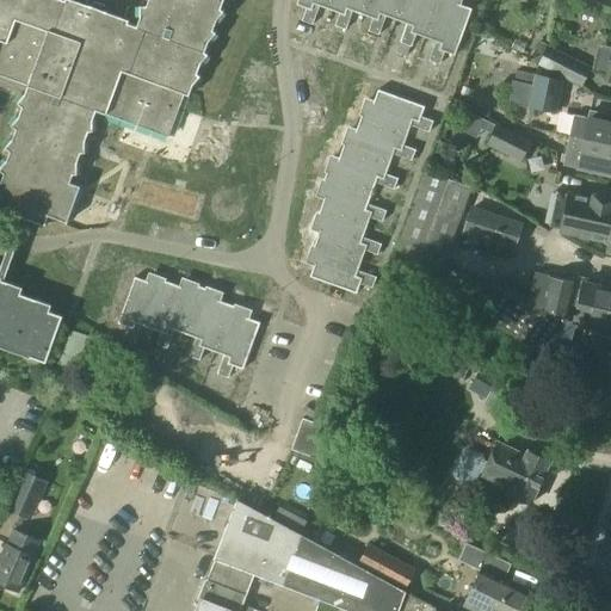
[(0,0),(0,76),(26,87),(24,96),(17,104),(20,109),(17,118),(11,127),(16,130),(11,140),(4,148),(8,153),(6,162),(0,168),(0,172),(4,174),(0,183),(0,198),(4,201),(0,209),(0,210),(19,217),(44,227),(48,216),(56,220),(56,218),(61,218),(61,207),(65,197),(68,197),(69,185),(72,176),(76,176),(76,164),(80,154),(84,154),(85,142),(87,133),(92,133),(92,121),(96,111),(168,137),(184,94),(187,97),(191,86),(199,76),(196,74),(199,65),(207,55),(204,53),(208,43),(215,34),(213,31),(216,20),(223,12),(220,10),(222,0),(147,0),(146,6),(140,7),(140,18),(136,28),(127,24),(128,20),(71,0),(65,0),(65,1),(61,0),(0,0)]
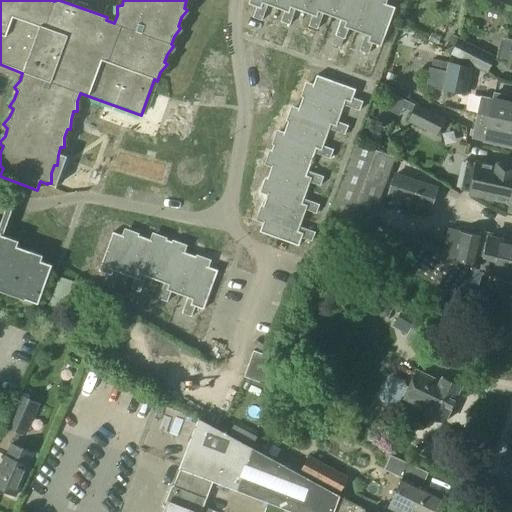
[(255,0),(333,11),(330,27),(356,30),(355,37),(375,40),(381,0),(255,0)]
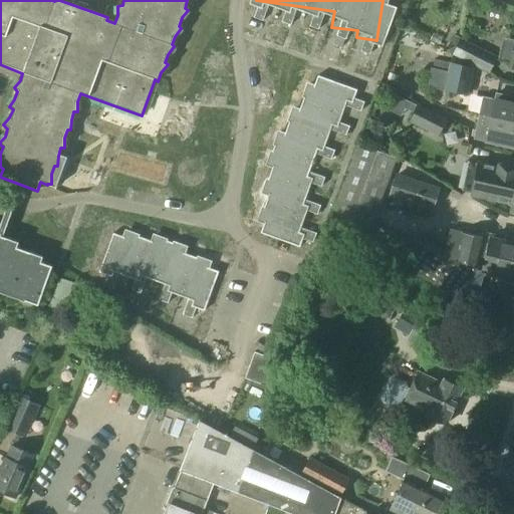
[(241,237),(237,235),(251,212),(278,221),(328,82),(320,80),(322,73),(328,75),(338,47),(228,7),(198,90),(273,117),(246,192),(191,158),(189,161),(107,110),(71,168),(225,263),(241,237)]
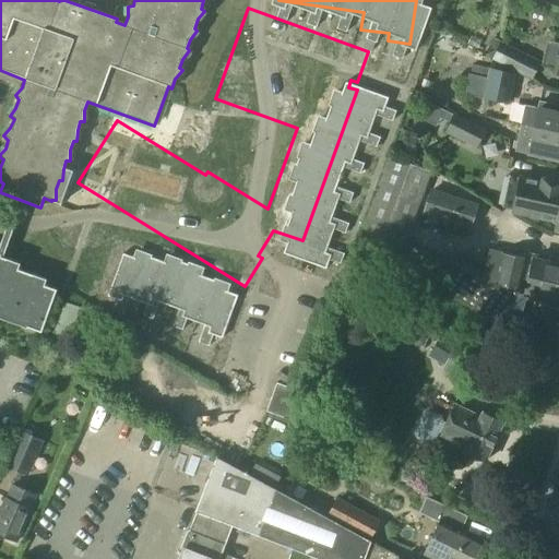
[(492,61),(532,81),(539,64),(500,45),(492,61)]
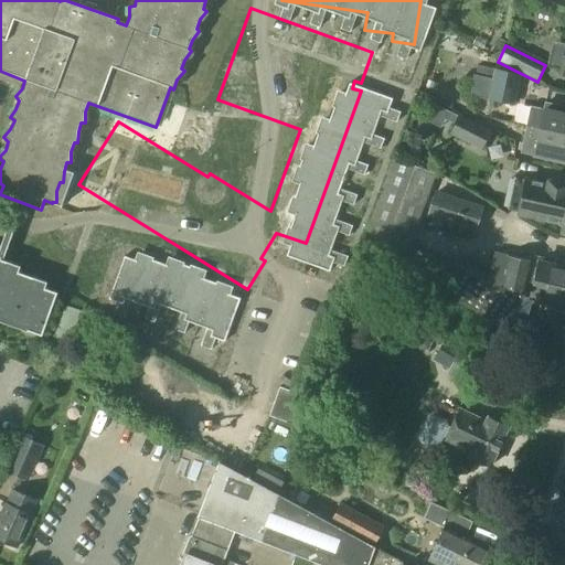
[(492,80),(491,85),(516,89),(519,75),(494,70),(492,80)]
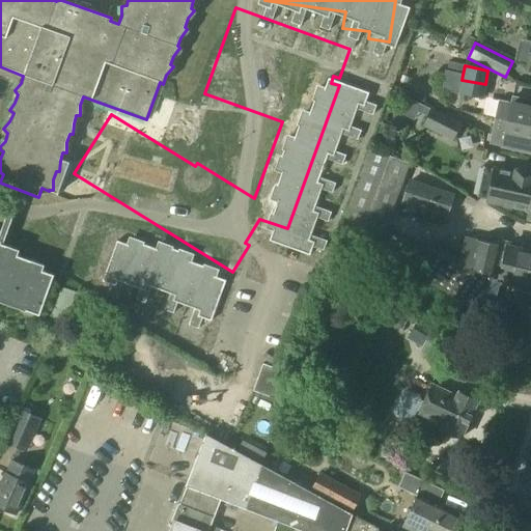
[(441,88),(441,89),(458,93),(462,80),(463,75),(445,72),(441,88)]
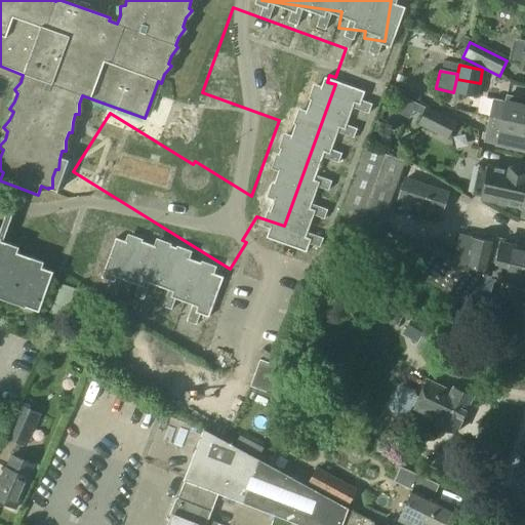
[(456,79),(453,92),(477,97),(480,83),(456,79)]
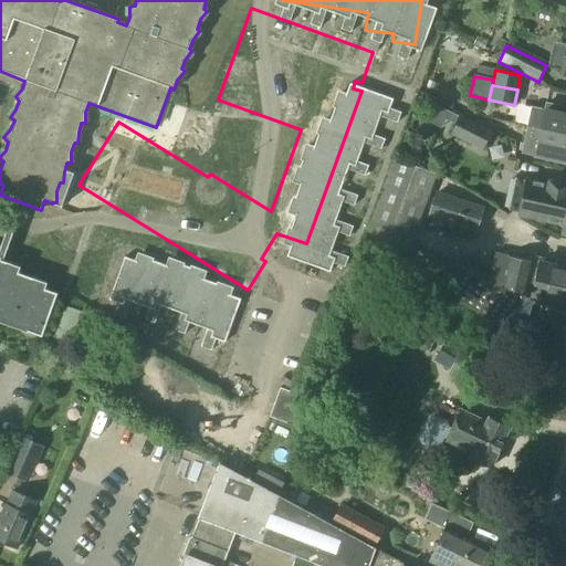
[(531,106),(526,124),(565,133),(565,109),(544,105),(543,109),(531,106)]
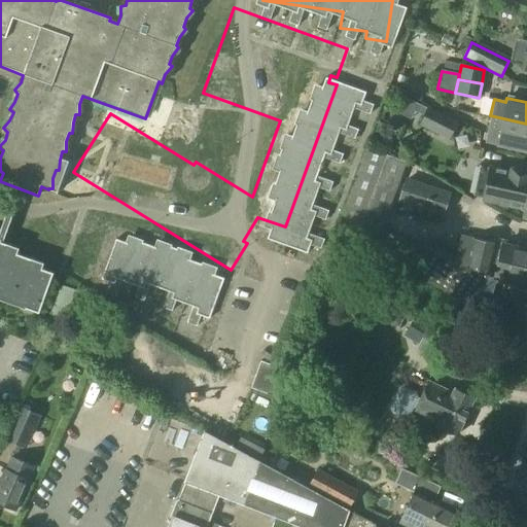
[(456,121),(427,107),(419,124),(448,137),(456,121)]
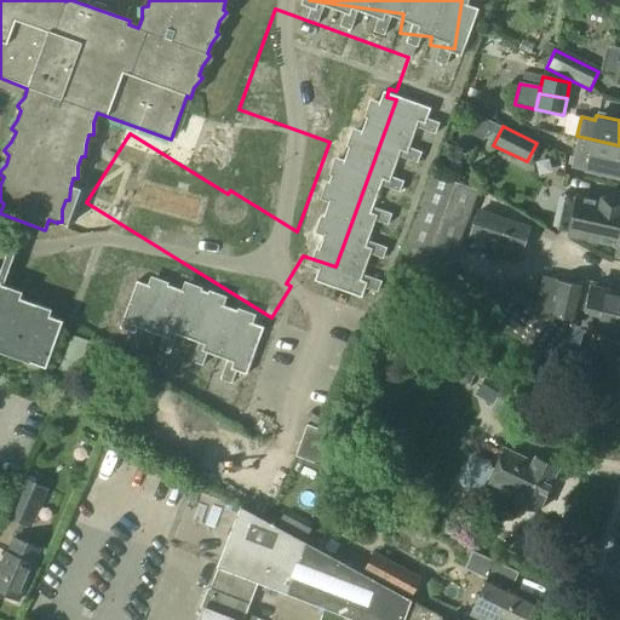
[(619,145),(577,136),(574,147),(570,167),(619,177),(619,145)]
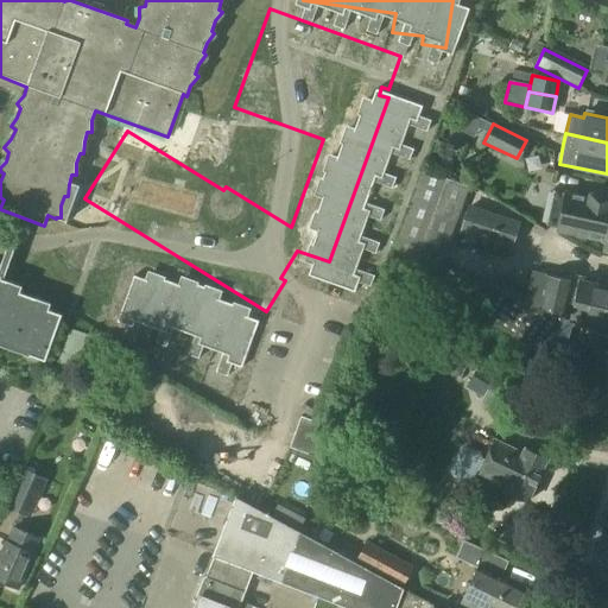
[(390,260),(431,286),(468,190),(422,172),(390,260)]
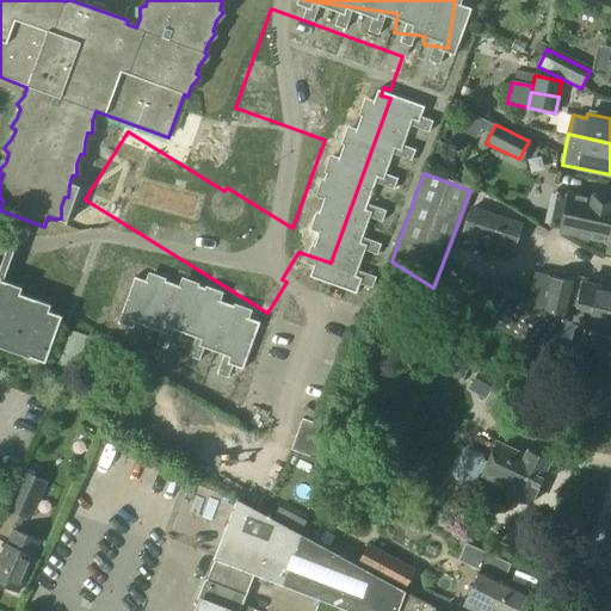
[(548,228),(560,230),(560,233),(608,244),(605,255),(606,257),(608,254),(610,254),(610,199),(592,196),(591,199),(568,195),(567,197),(555,195),(548,228)]
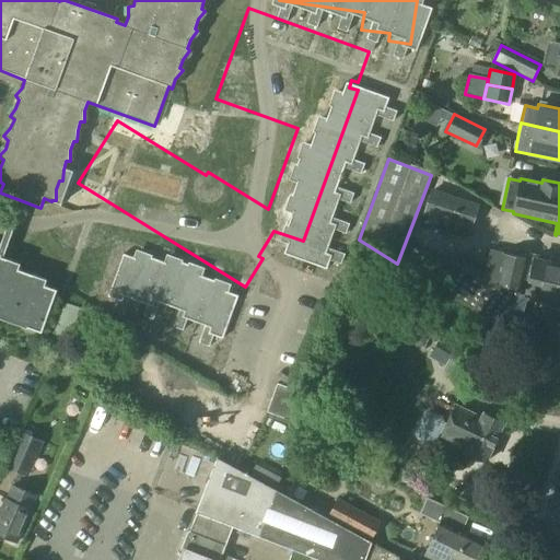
[(424,213),(470,229),(477,208),(432,193),(424,213)]
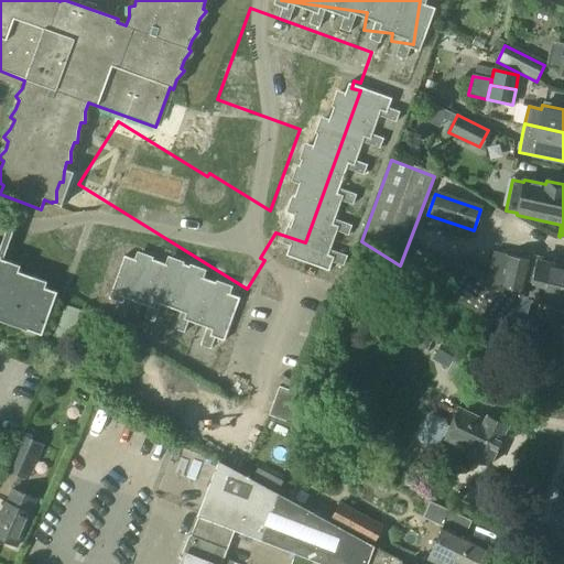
[(8,229),(0,248),(0,258),(2,260),(13,231),(23,203),(18,201),(8,229)]
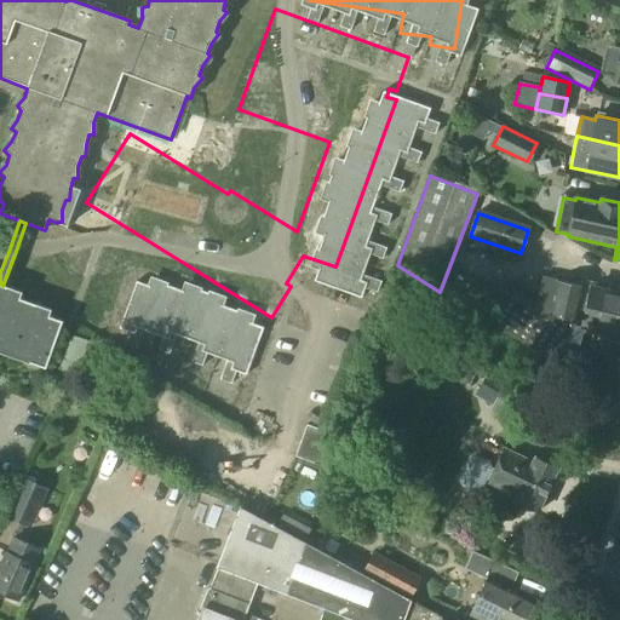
[(128,270),(118,316),(194,334),(191,345),(218,351),(213,374),(235,380),(252,308),(216,299),(219,287),(176,276),(174,281),(128,270)]
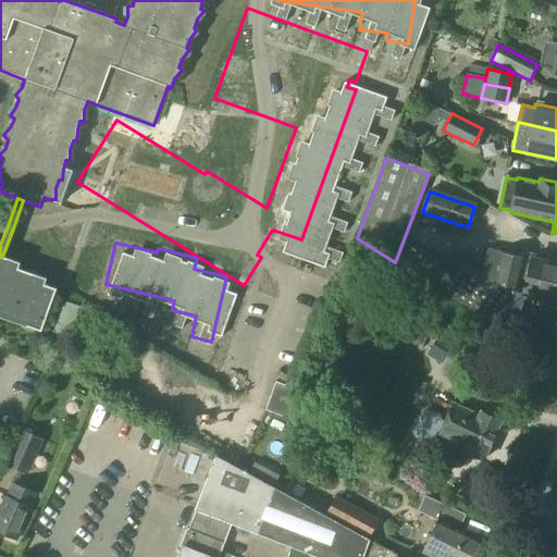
[(426,282),(507,334),(515,298),(547,305),(548,299),(556,300),(556,264),(486,250),(480,282),(478,281),(442,258),(426,282)]
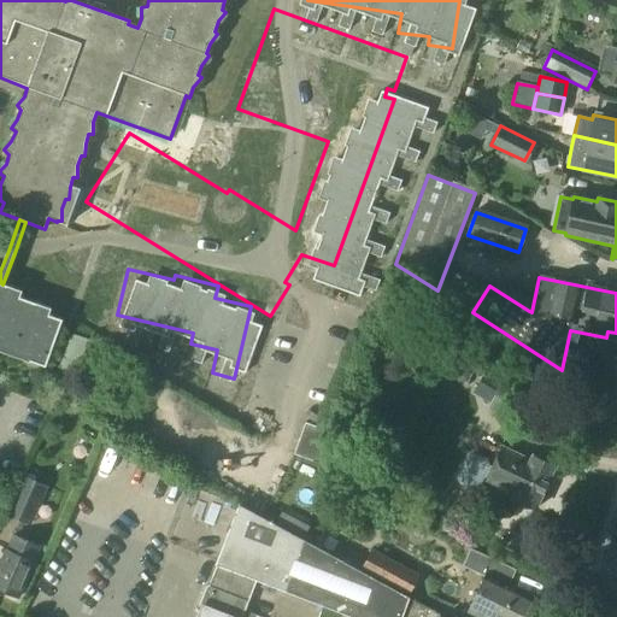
[(3,285),(0,282),(0,351),(29,362),(30,360),(46,365),(63,319),(50,315),(52,309),(19,298),(22,291),(3,285)]
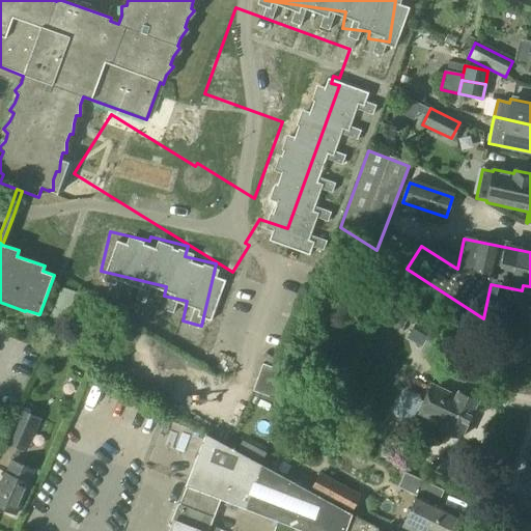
[(47,327),(63,332),(78,292),(60,286),(47,327)]
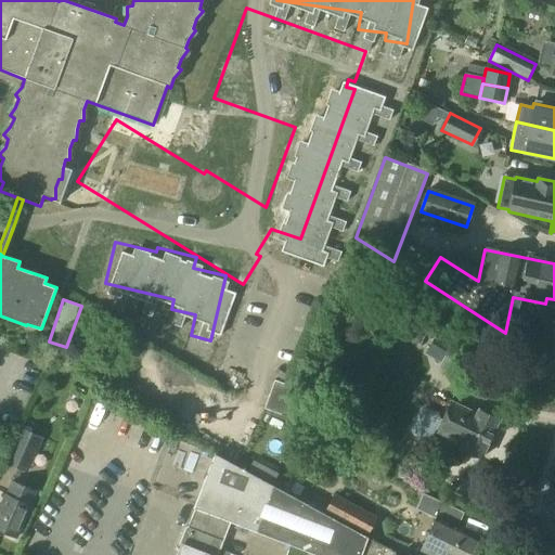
[(437,333),(425,356),(450,370),(463,348),(437,333)]
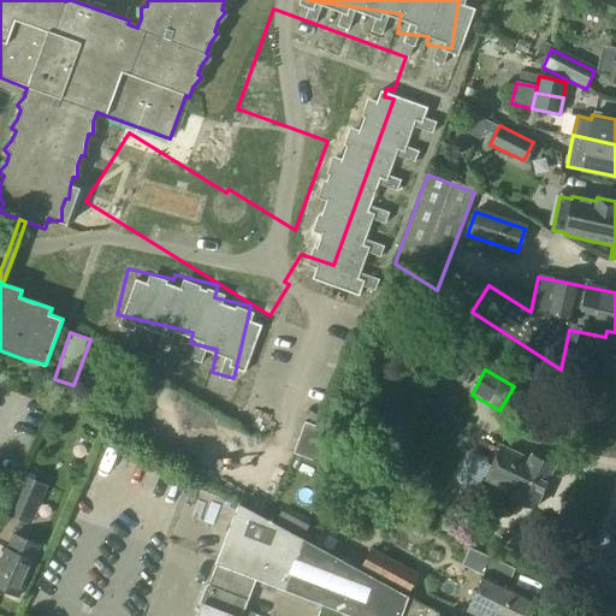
[(292,454),(320,463),(331,432),(304,422),(292,454)]
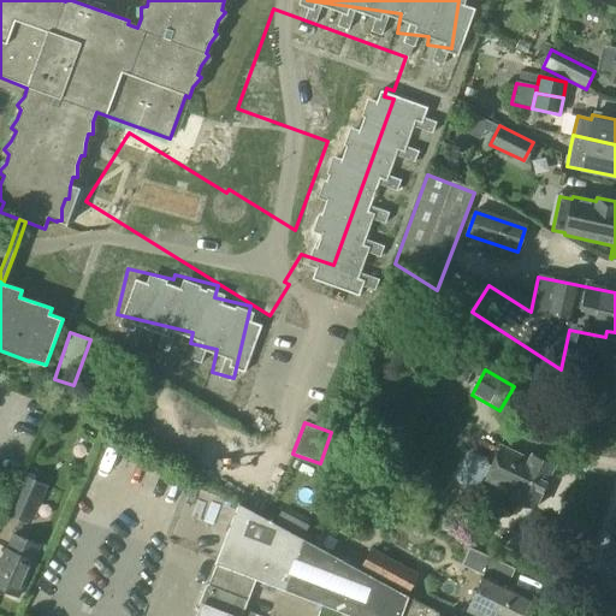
[(491,468),(485,481),(514,495),(511,499),(534,510),(555,467),(532,456),(529,461),(501,448),(491,468)]
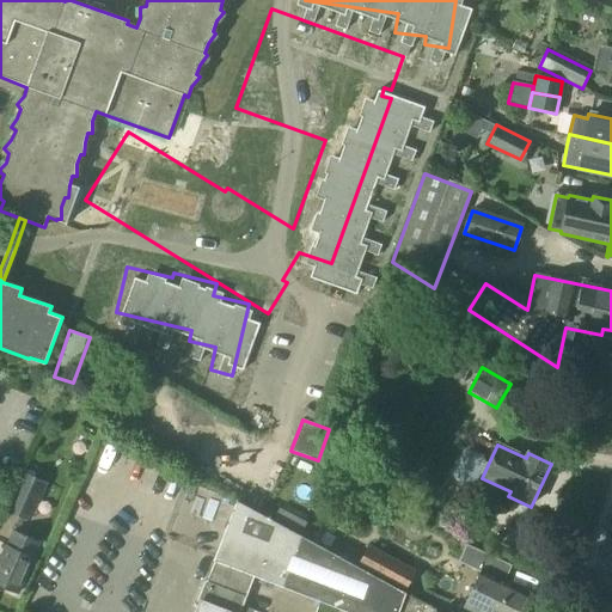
[(463,454),(453,475),(456,481),(469,487),(475,484),(477,477),(482,478),(488,465),(484,464),(482,458),(469,452),(463,454)]
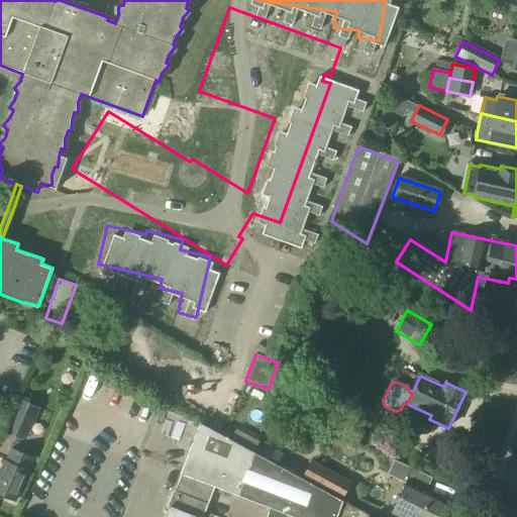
[(18,399),(4,431),(25,440),(39,408),(18,399)]
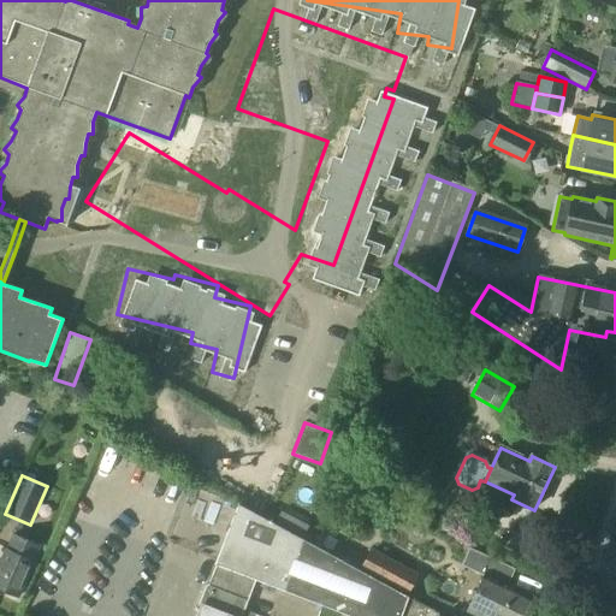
[(437,615),(438,615),(288,533),(238,507),(217,564),(255,579),(321,604),(317,615),(437,615)]
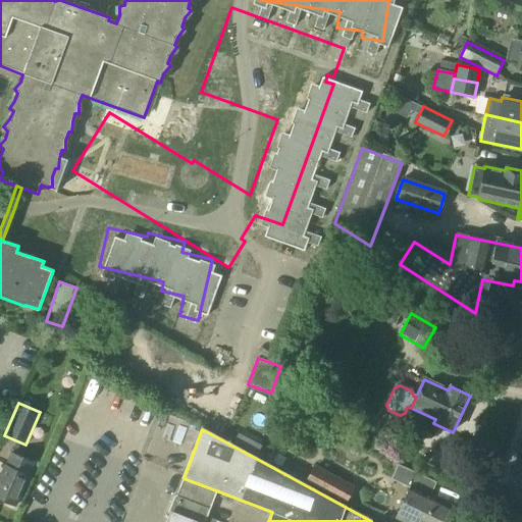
[(0,478),(0,498),(16,505),(30,476),(29,475),(34,463),(12,455),(7,466),(6,466),(0,478)]
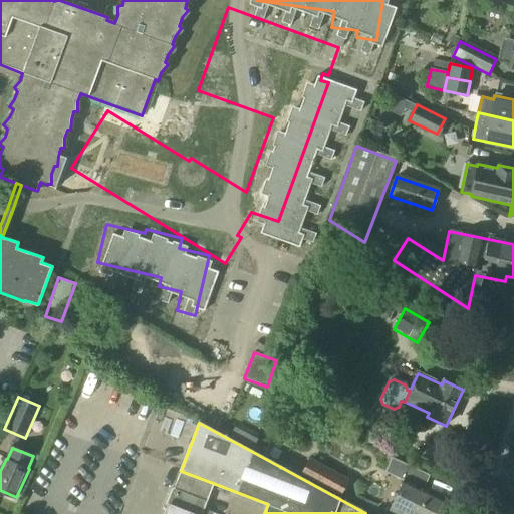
[(341,496),(349,481),(309,459),(300,474),(341,496)]
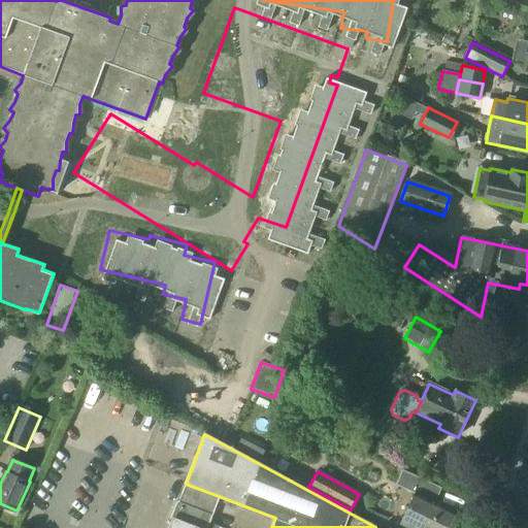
[(175,510),(208,523),(219,496),(186,484),(175,510)]
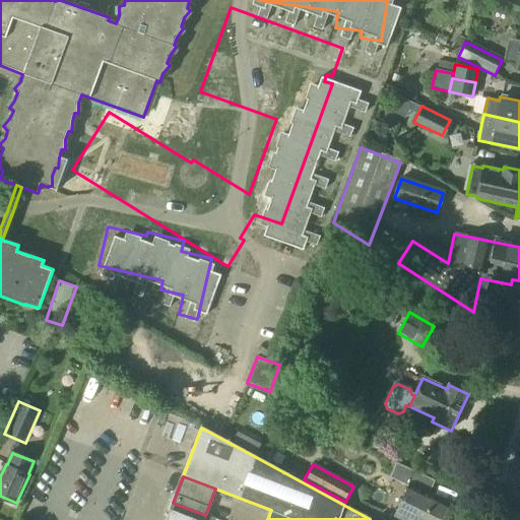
[(394,516),(402,519),(440,519),(449,503),(409,483),(394,516)]
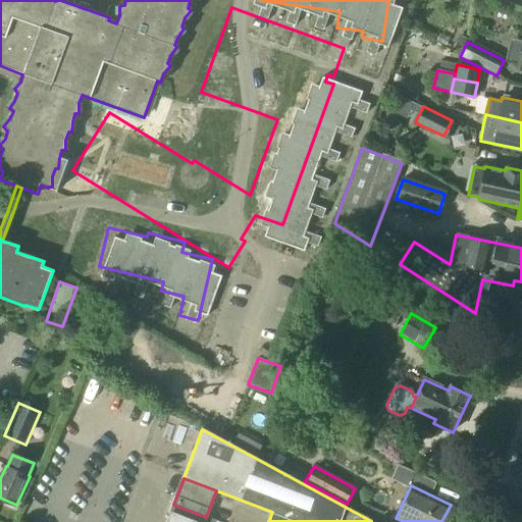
[(204,521),(206,517),(173,505),(171,505),(166,516),(184,521),(204,521)]
